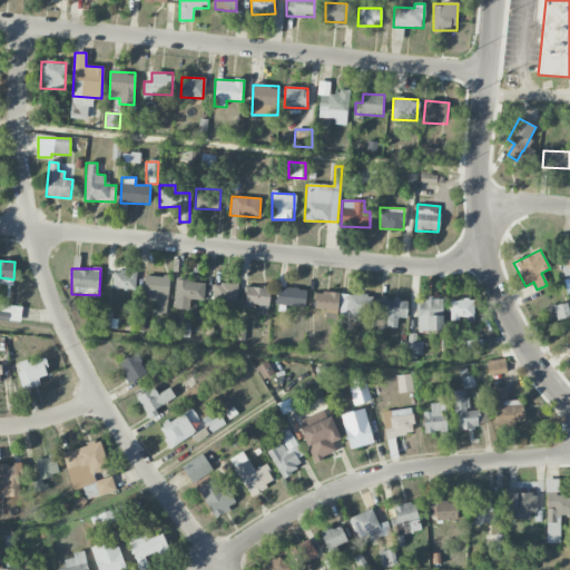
[(136,290),(136,272),(112,271),(112,290),(136,290)]
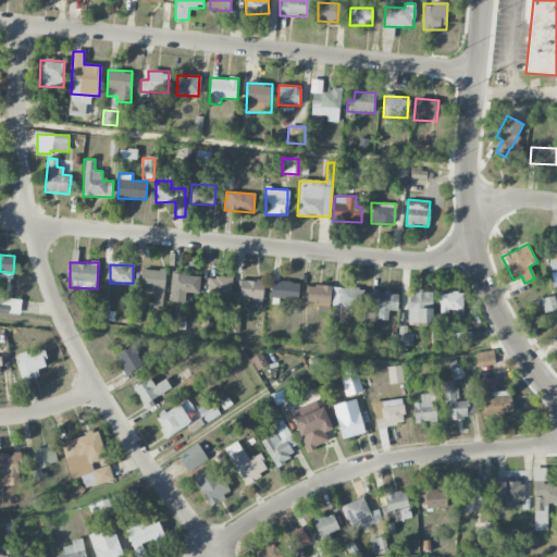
[(140,292),(164,293),(165,270),(140,269),(140,292)]
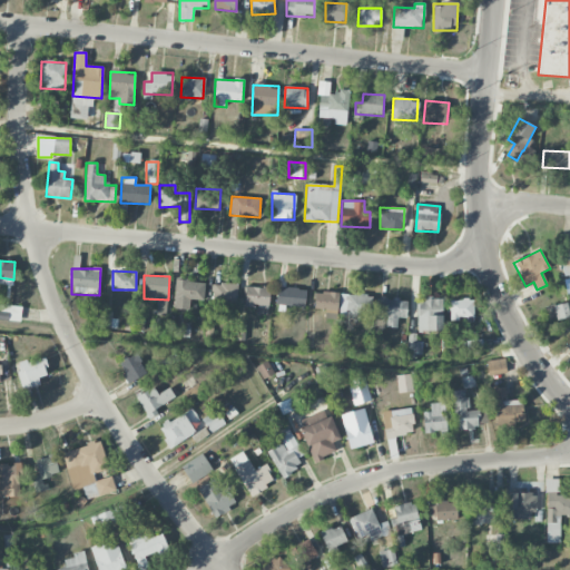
[(205,300),(205,282),(175,281),(175,308),(189,308),(189,300),(205,300)]
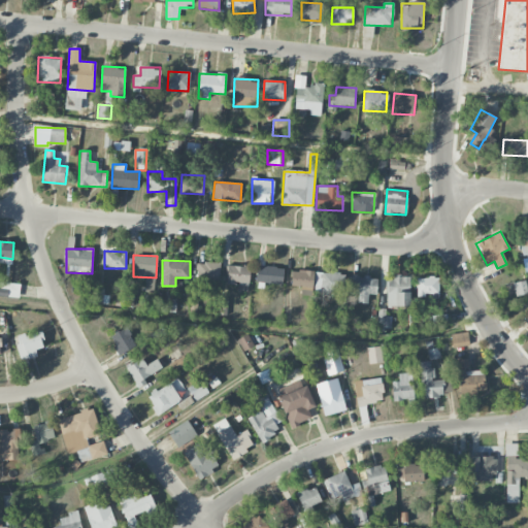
[(197,262),(196,279),(220,281),(221,263),(197,262)]
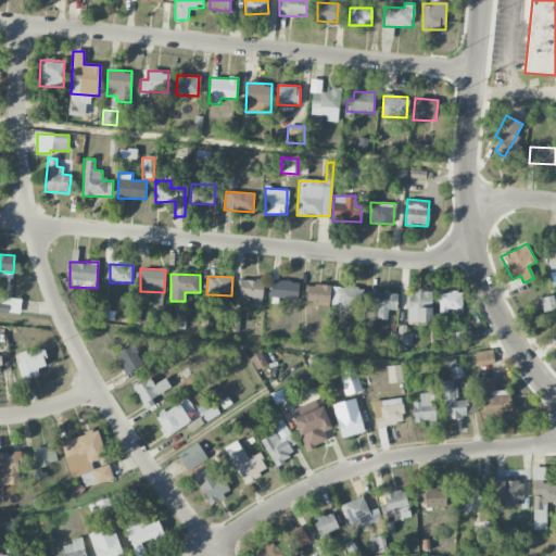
[(239,279),(238,299),(252,299),(251,307),(262,307),(263,280),(239,279)]
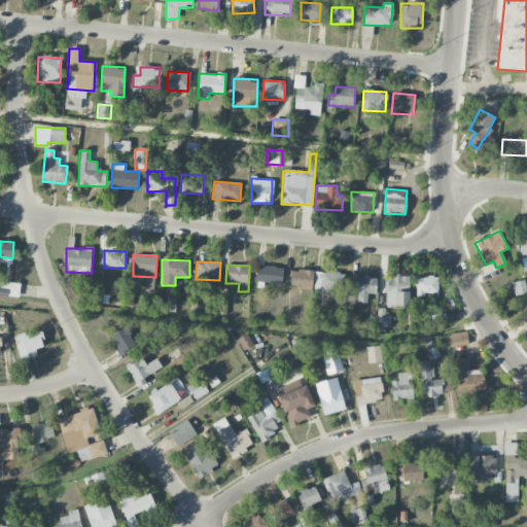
[(282,283),(283,267),(256,266),(255,282),(282,283)]
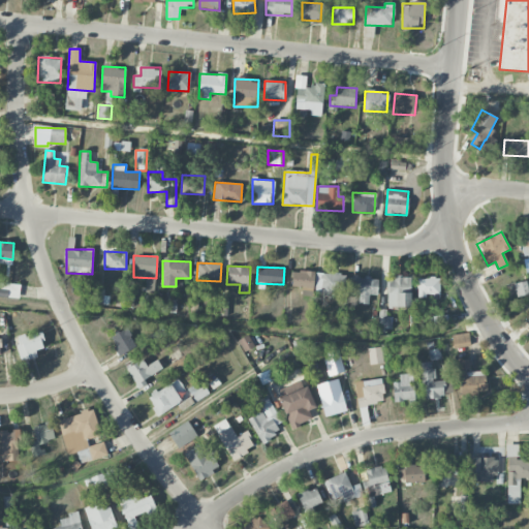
[(314,272),(292,271),(291,288),(313,289),(314,272)]
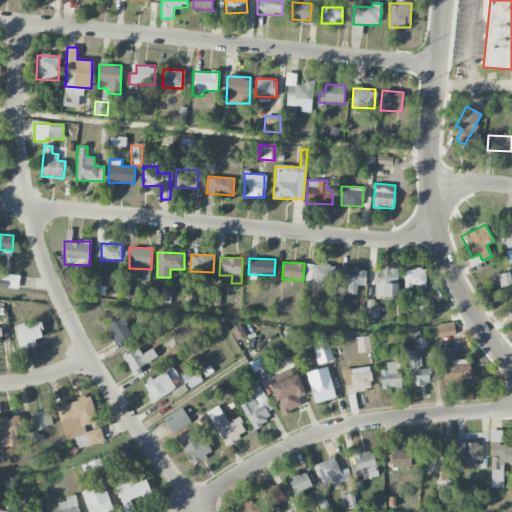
[(334,283),(335,266),(306,265),(305,282),(334,283)]
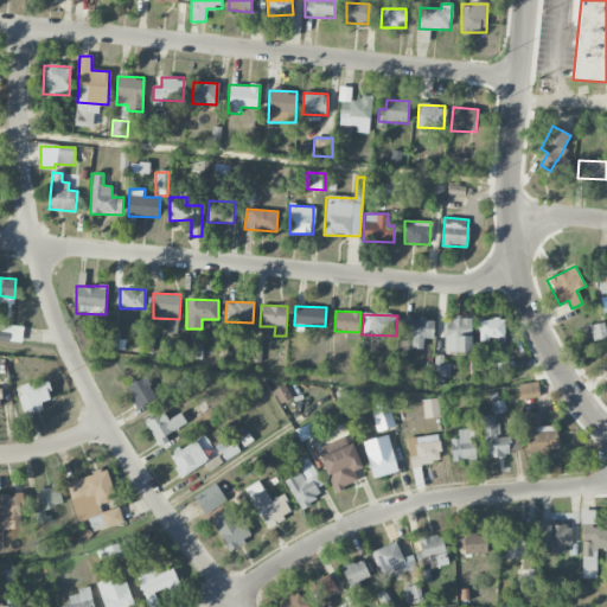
[(402,337),(411,337),(411,349),(423,349),(423,338),(433,339),(434,319),(403,318),(402,337)]
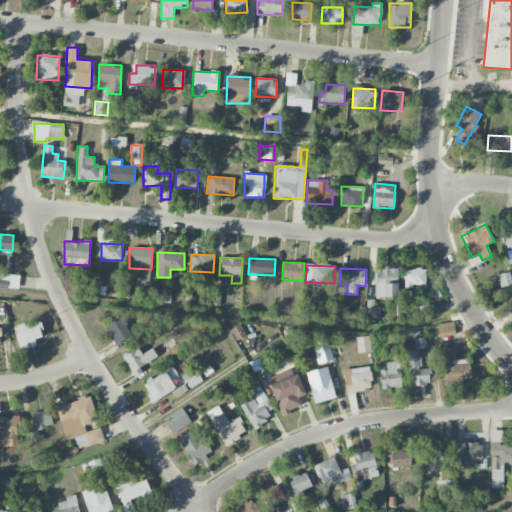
[(397,297),(398,270),(375,269),(374,297),(397,297)]
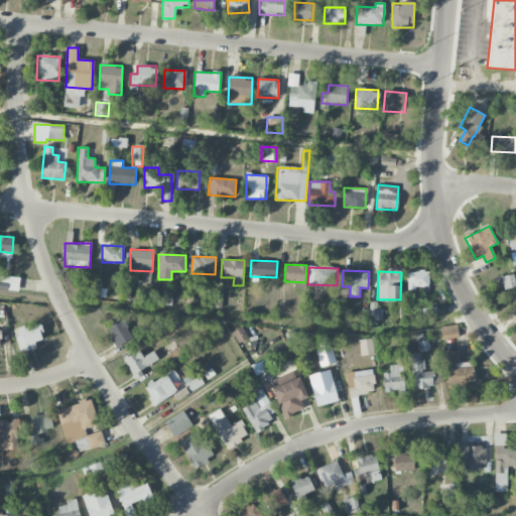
[(428,288),(429,271),(406,271),(406,288),(428,288)]
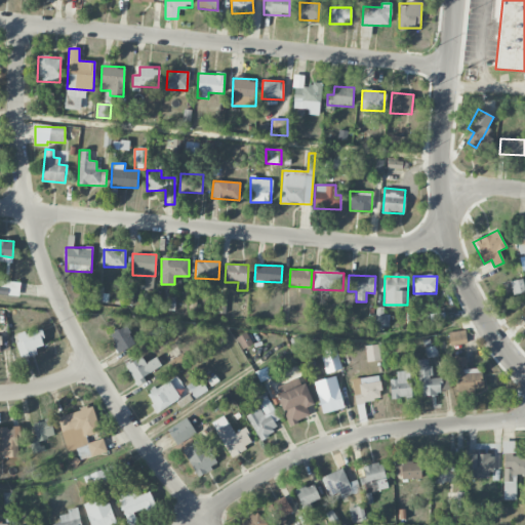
[(510,282),(513,294),(524,291),(524,289),(522,279),(510,282)]
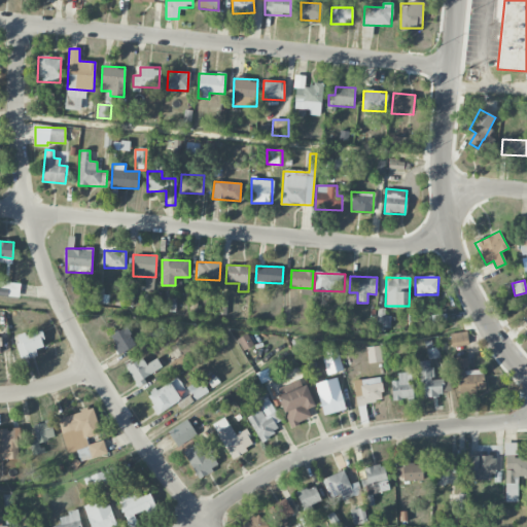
[(0,295),(20,296),(20,283),(0,281),(0,295)]
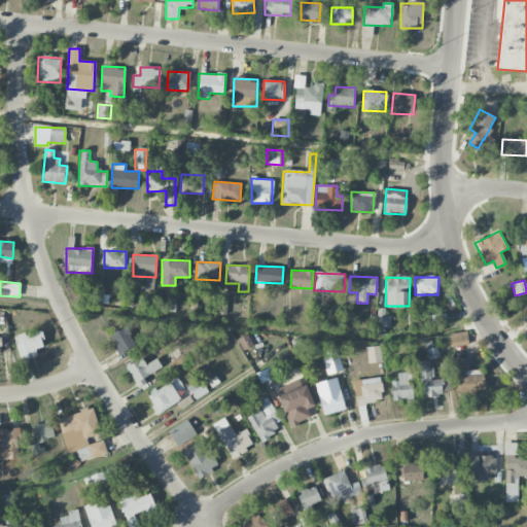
[(388,308),(378,308),(377,328),(387,328),(388,308)]
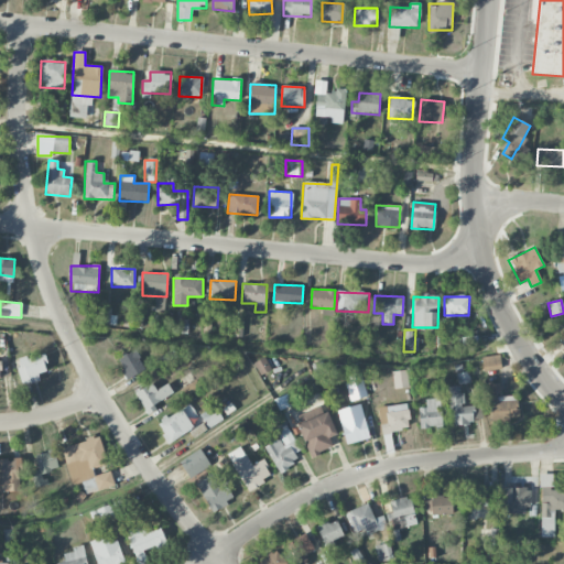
[(118,358),(126,379),(145,370),(137,350),(118,358)]
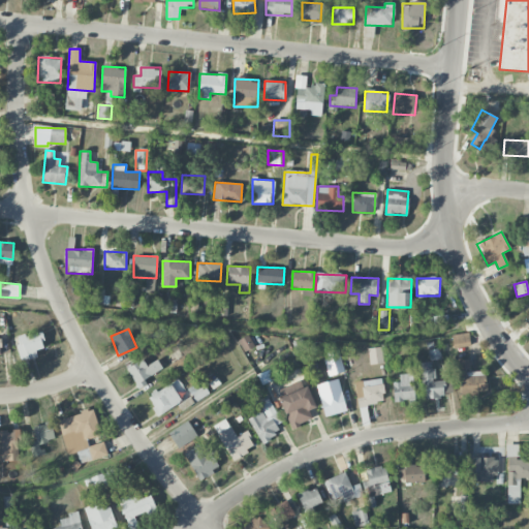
[(14,339),(22,361),(37,355),(35,350),(44,347),(40,332),(14,339)]
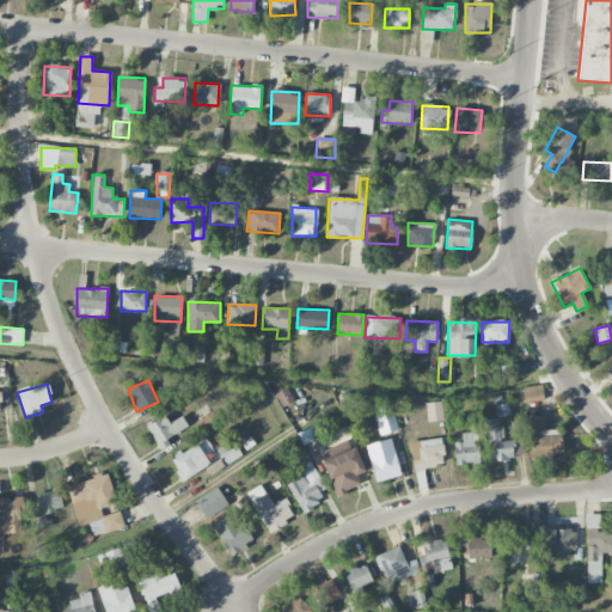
[(525,403),(544,402),(543,386),(522,387),(525,403)]
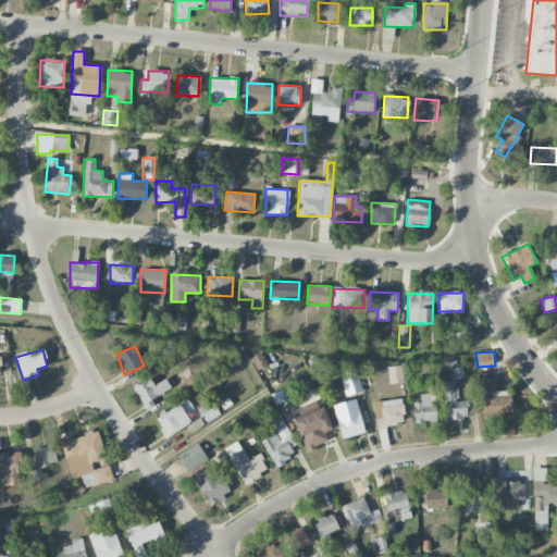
[(268,364),(261,353),(251,358),(257,371),(268,364)]
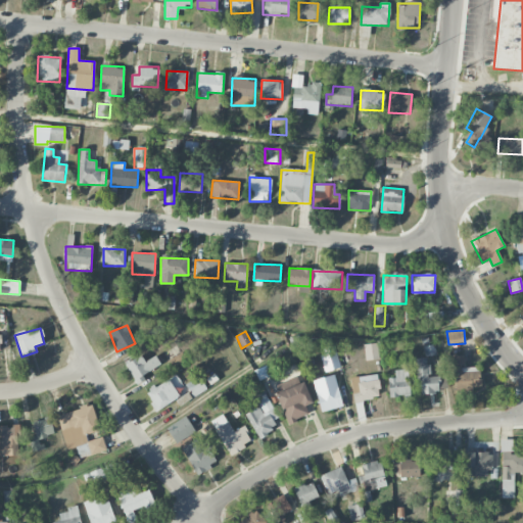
[(379,360),(377,343),(364,344),(366,361),(379,360)]
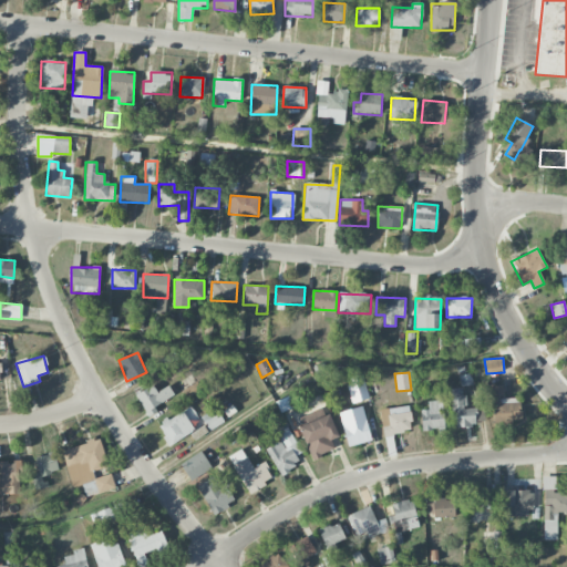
[(462,387),(473,383),(471,373),(459,375),(462,387)]
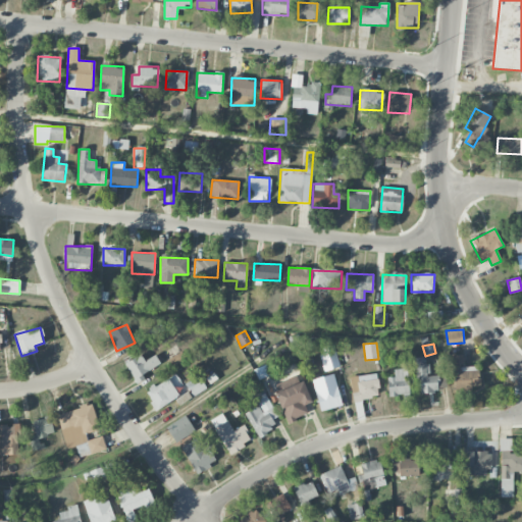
[(319,348),(323,370),(338,367),(334,345),(319,348)]
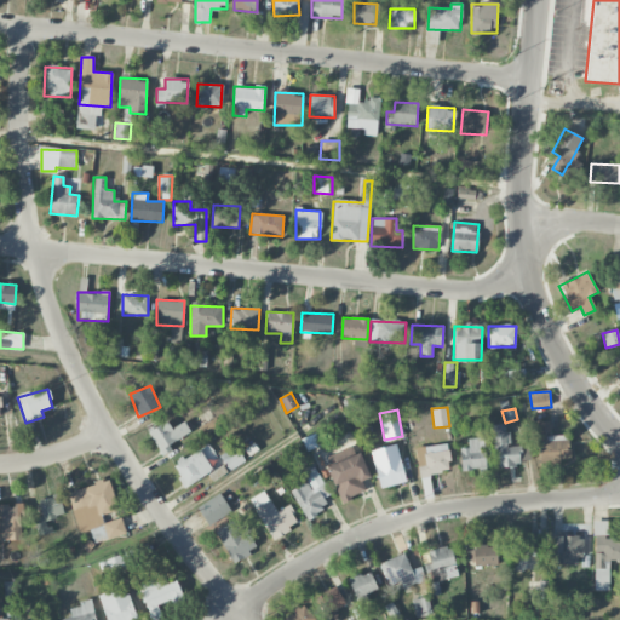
[(190,432),(184,422),(172,429),(167,422),(149,432),(162,455),(173,451),(170,445),(190,432)]
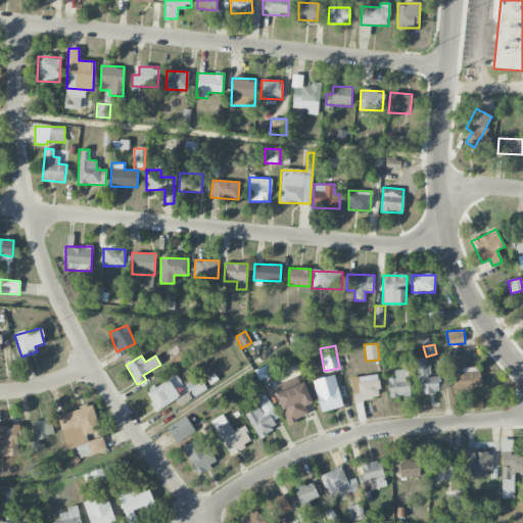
[(464,355),(454,355),(455,391),(481,390),(480,367),(464,368),(464,355)]
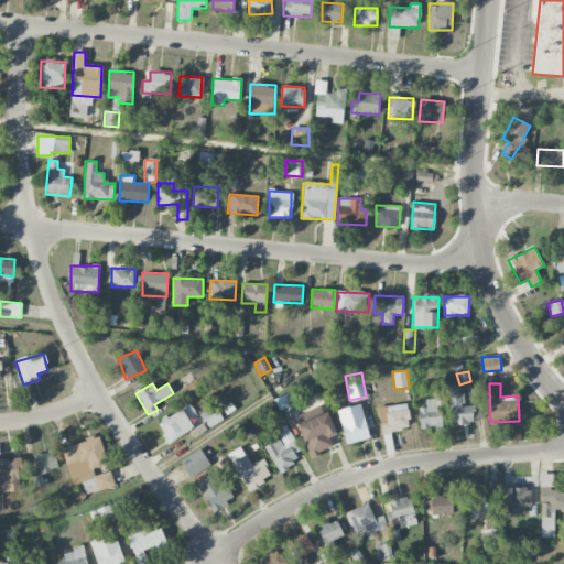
[(462,386),(449,387),(451,425),(473,424),(473,405),(462,405),(462,386)]
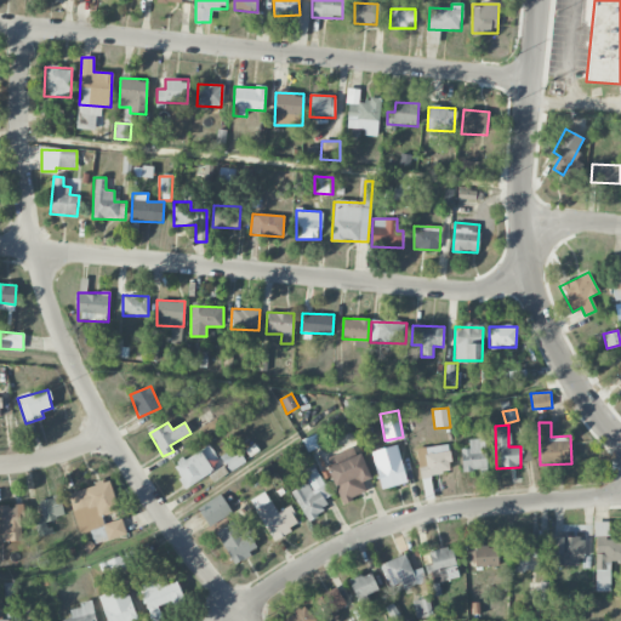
[(307,451),(322,446),(317,434),(303,440),(307,451)]
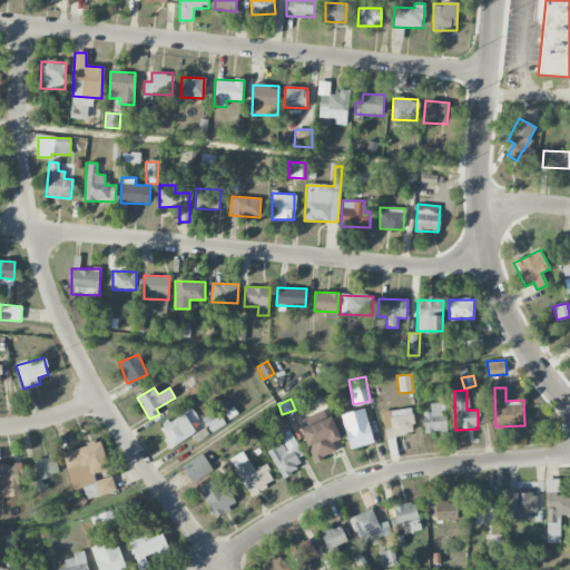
[(431,412),(422,412),(423,432),(446,432),(445,403),(430,403),(431,412)]
